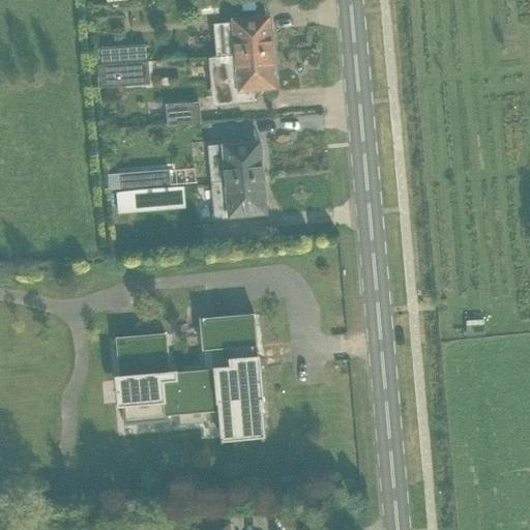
[(197,16),(217,15),(216,2),(196,4),(197,16)]
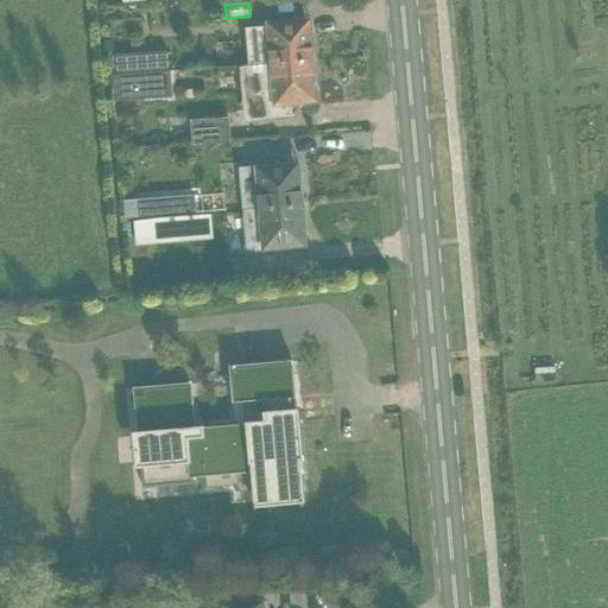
[(244,29),(248,67),(315,62),(310,18),(265,23),(265,26),(244,29)]
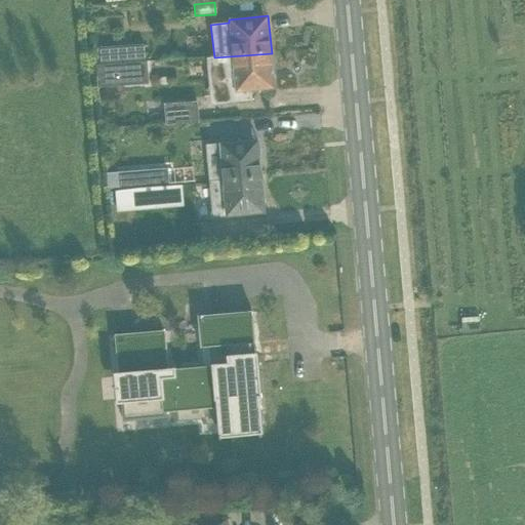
[(122,22),(107,23),(108,47),(124,46),(122,22)]
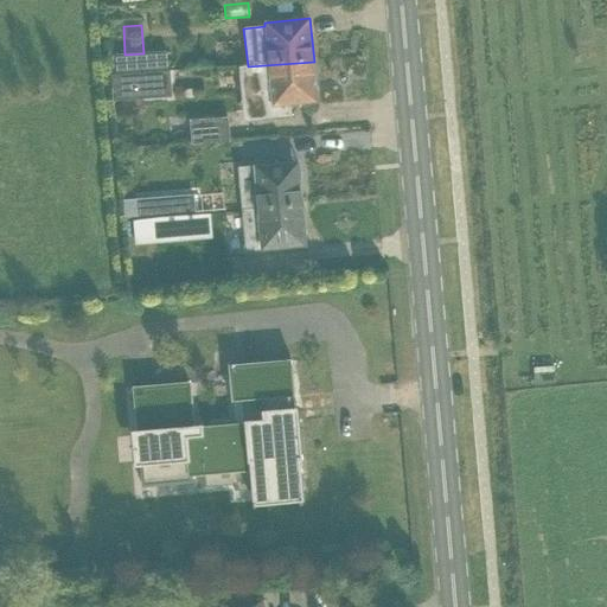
[(314,62),(248,66),(238,68),(243,123),(292,119),(292,107),(318,104),(314,62)]
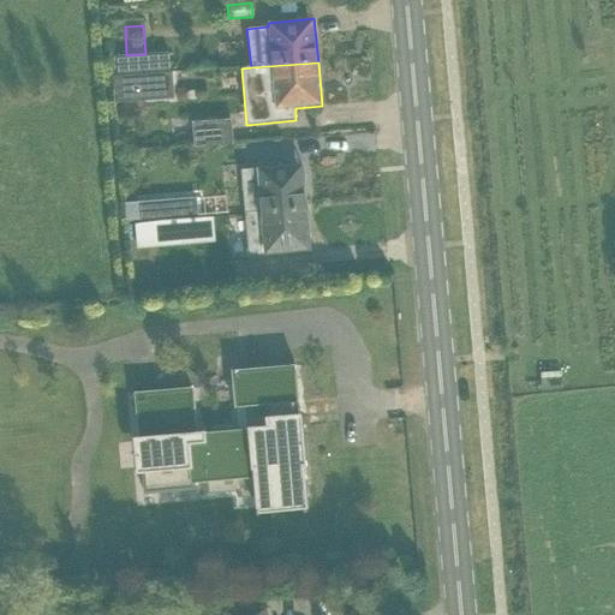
[(114,103),(166,101),(165,82),(172,82),(172,72),(113,77),(114,103)]
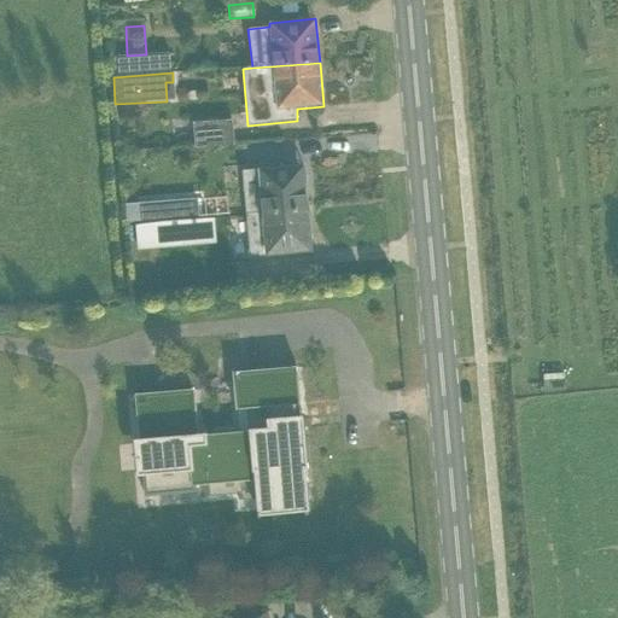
[(194,149),(234,145),(232,121),(193,123),(194,149)]
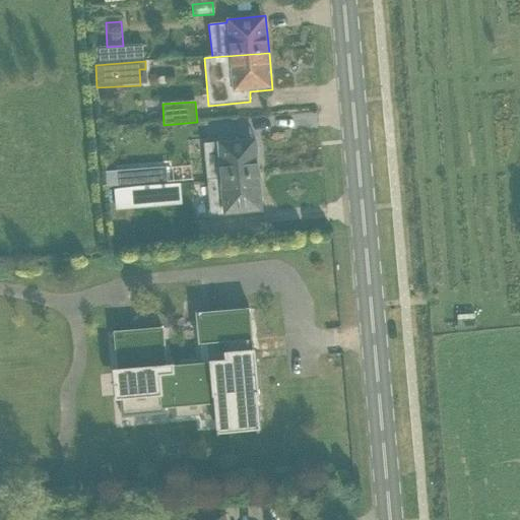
[(206,181),(260,176),(256,139),(216,143),(216,144),(203,145),(206,181)]
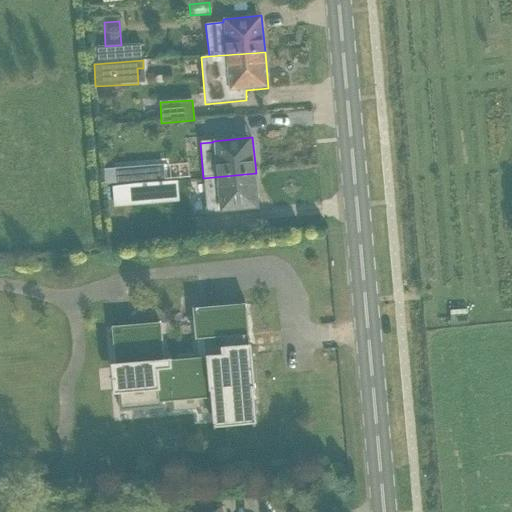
[(113,187),(170,181),(168,161),(128,164),(126,142),(108,144),(110,167),(111,167),(113,187)]
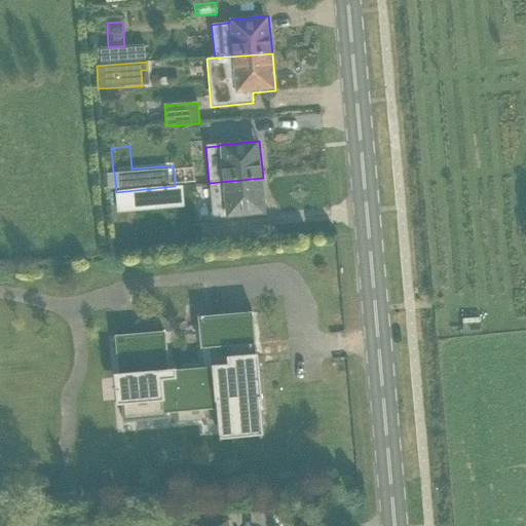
[(266,215),(263,178),(209,183),(212,218),(225,217),(225,219),(266,215)]
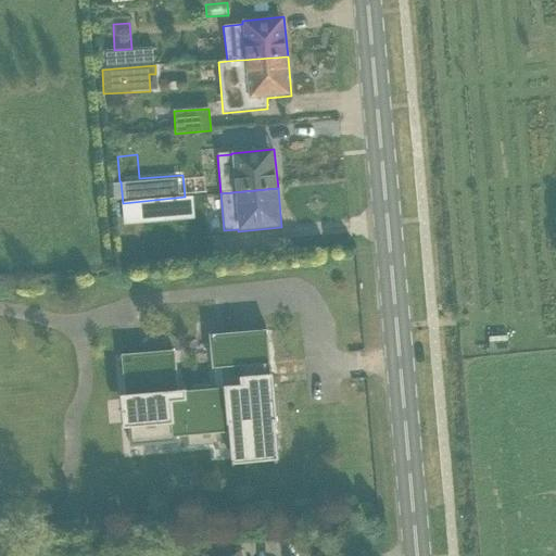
[(212,194),(185,197),(123,203),(122,203),(124,226),(194,219),(194,217),(213,215),(212,194)]
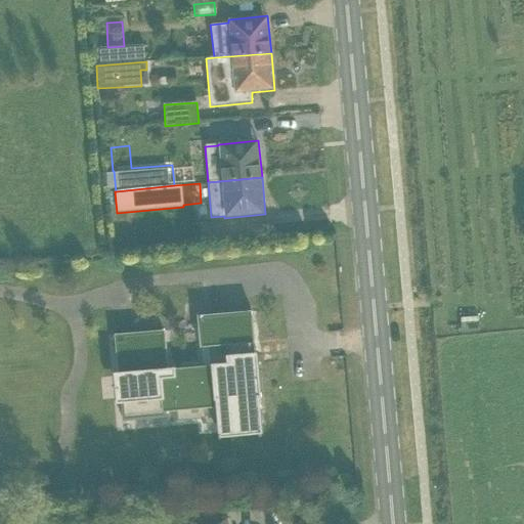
[(166,330),(113,335),(121,423),(173,418),(173,415),(214,410),(216,430),(263,426),(256,351),(226,353),(226,360),(169,365),(166,330)]
